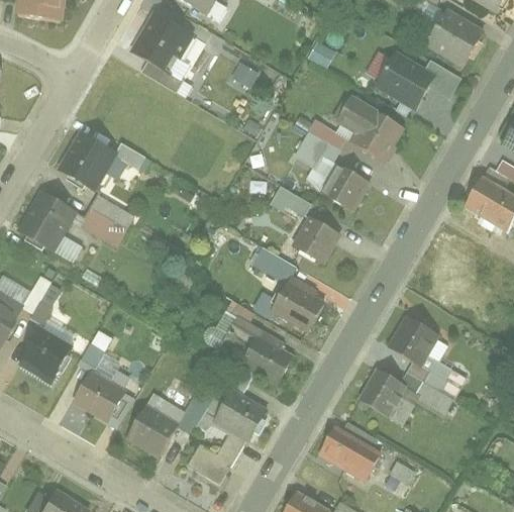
[(17,0),(15,16),(64,23),(66,0),(17,0)]
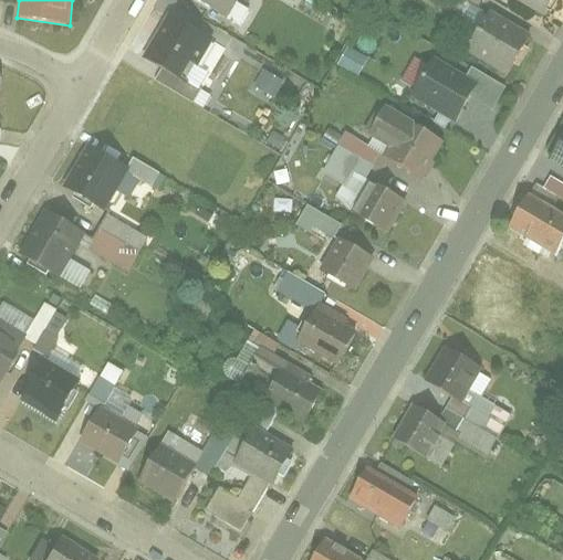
[(198,0),(227,17),(236,0),(198,0)]
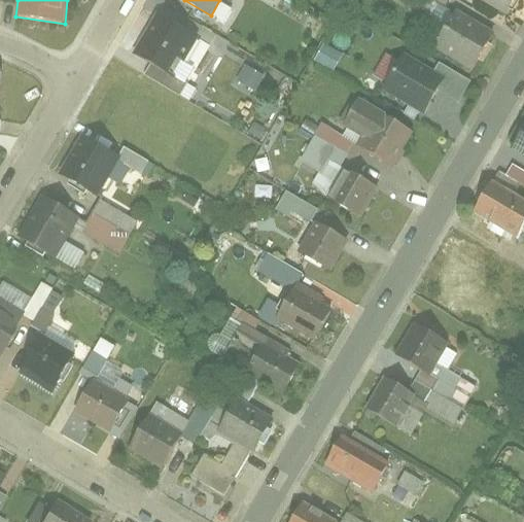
[(482,0),(505,13),(513,0),(482,0)]
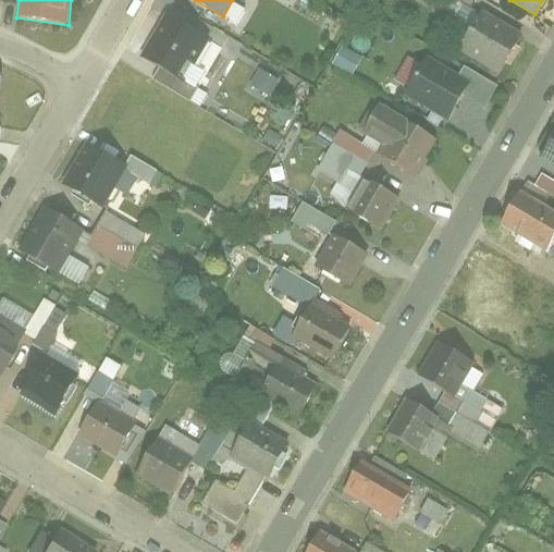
[(500,72),(520,33),(480,12),(459,51),(500,72)]
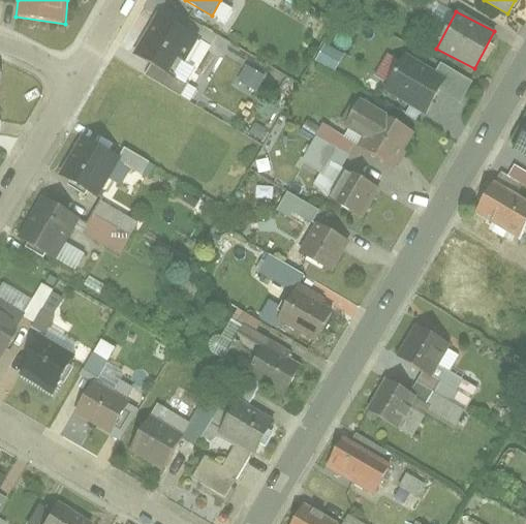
[(198,36),(155,12),(133,52),(177,75),(198,36)]
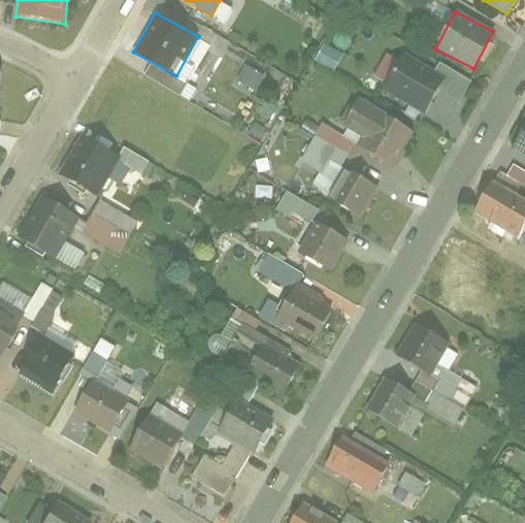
[(318,40),(312,58),(332,65),(338,46),(318,40)]
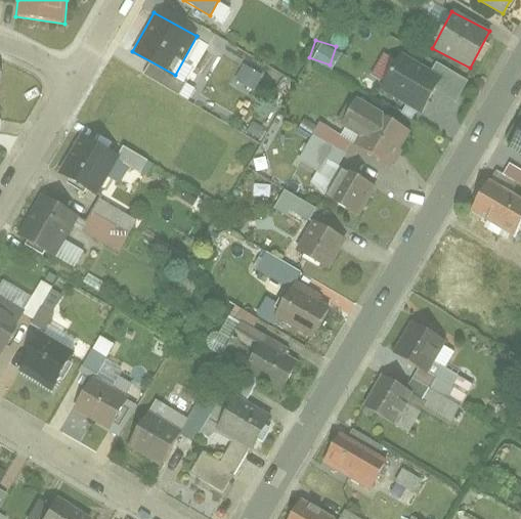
[(418,111),(438,76),(399,52),(378,87),(418,111)]
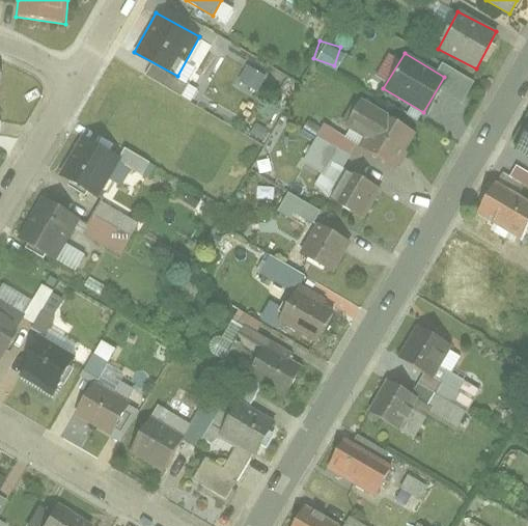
[(232,81),(253,89),(260,71),(240,62),(232,81)]
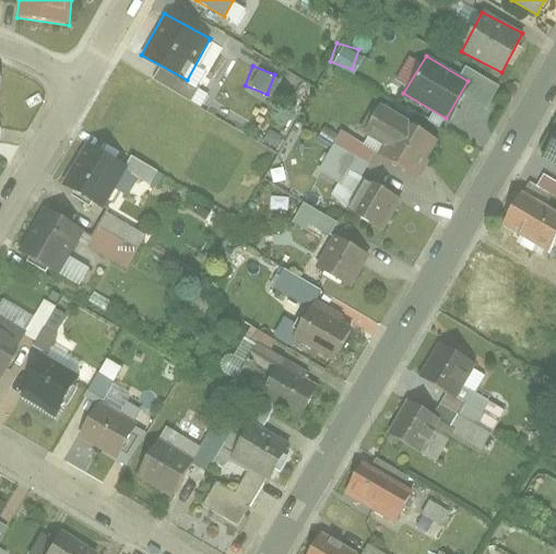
[(377,153),(414,175),(437,138),(380,104),(364,130),(383,142),(377,153)]
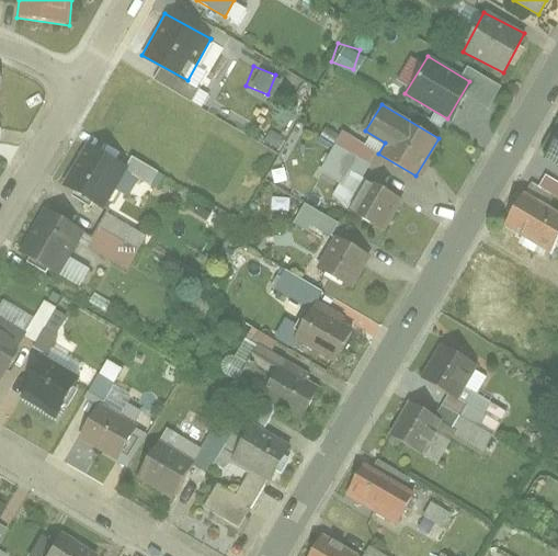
[(538,156),(557,167),(557,121),(538,156)]
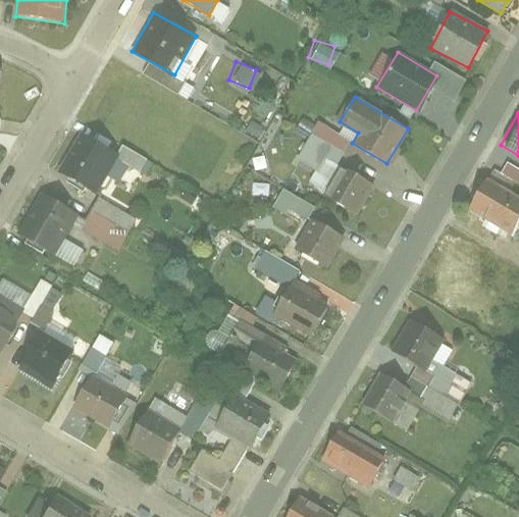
[(315,165),(322,149),(336,155),(346,134),(310,118),(294,156),(315,165)]
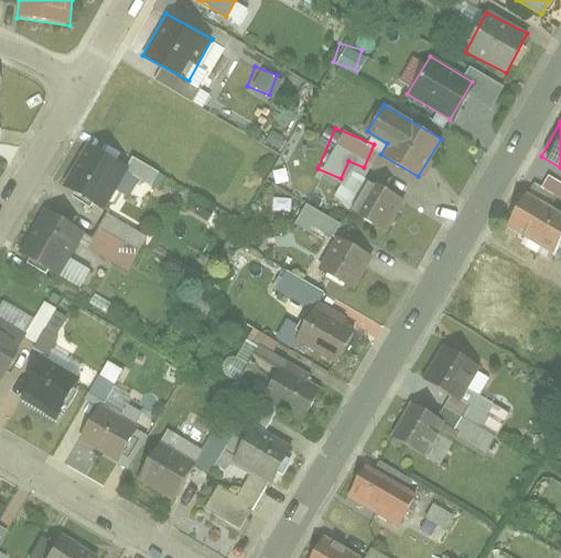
[(63,185),(105,208),(128,167),(86,143),(63,185)]
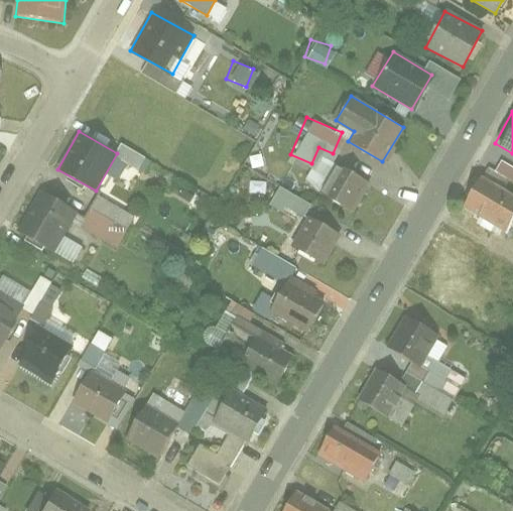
[(489,166),(511,181),(512,178),(512,167),(496,156),(489,166)]
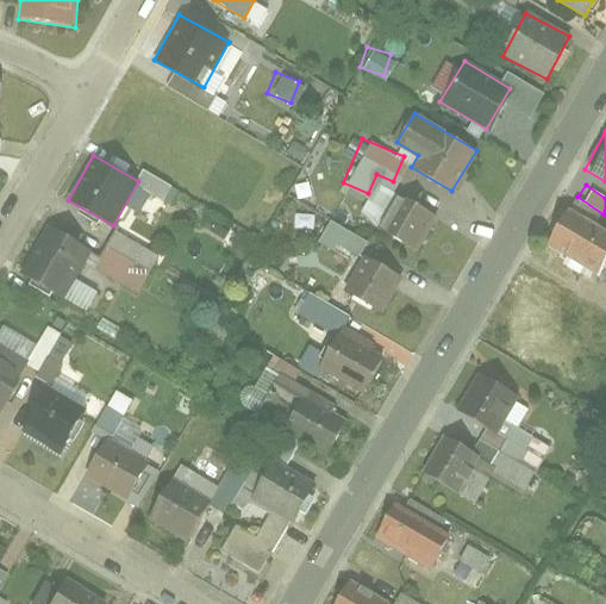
[(376,218),(382,192),(364,188),(358,213),(376,218)]
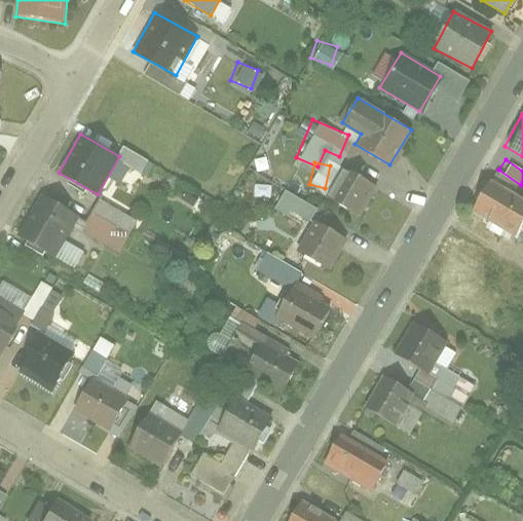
[(123,164),(117,180),(128,185),(135,170),(123,164)]
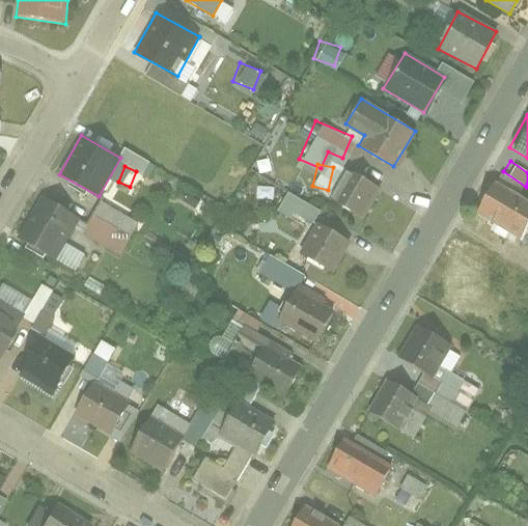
[(335,203),(363,219),(381,187),(353,171),(335,203)]
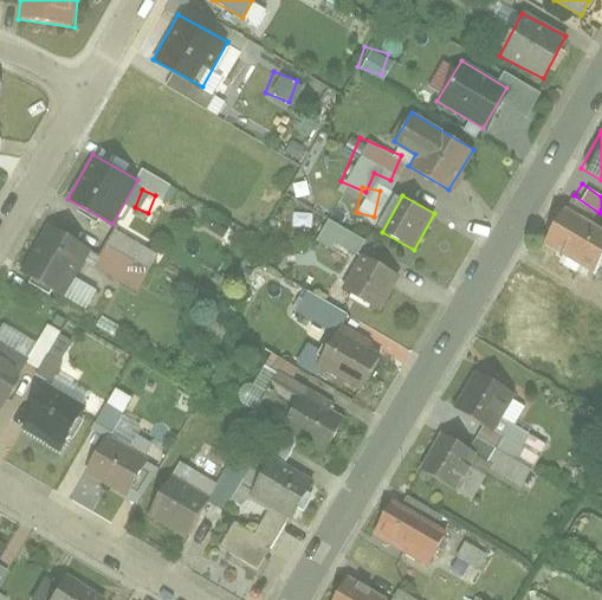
[(601,245),(601,231),(558,208),(538,246),(588,272),(601,245)]
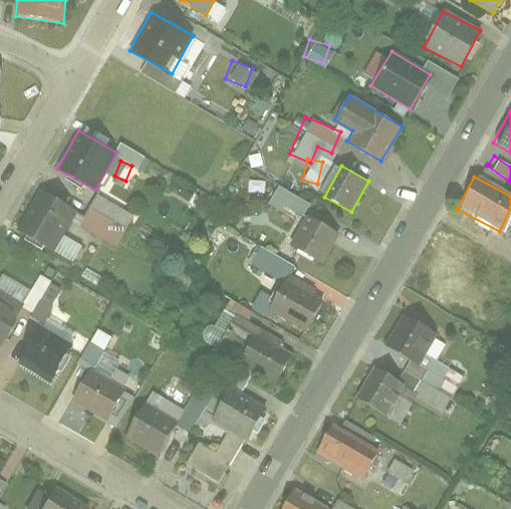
[(274,181),(263,200),(277,209),(281,203),(298,213),(306,201),(274,181)]
